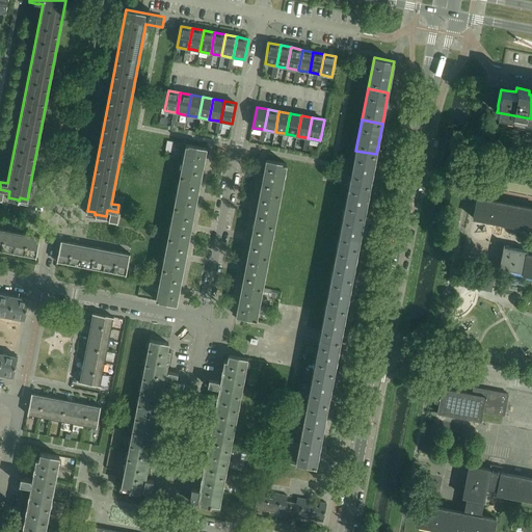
[(201,180),(207,149),(186,144),(180,176),(201,180)]
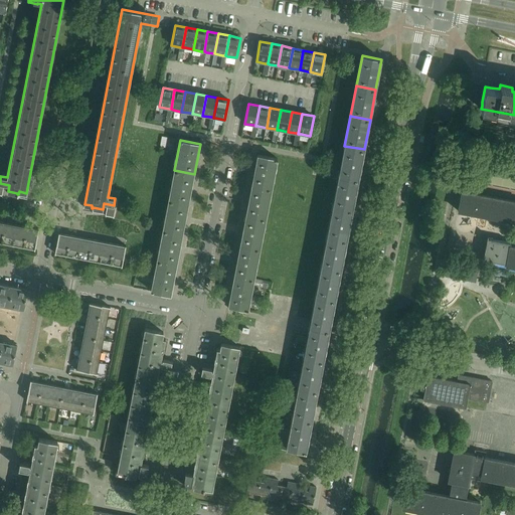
[(364,149),(344,146),(338,176),(358,180),(364,149)]
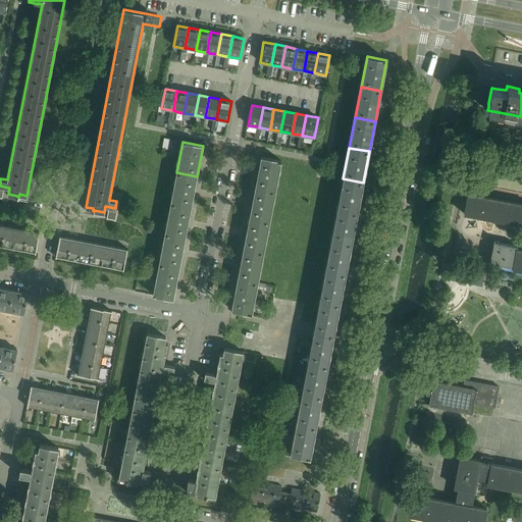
[(261,157),(255,188),(275,192),(281,161),(261,157)]
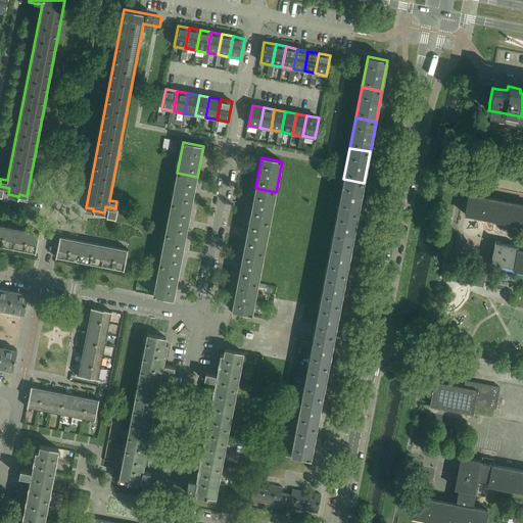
[(197,177),(177,173),(171,204),(191,207),(197,177)]
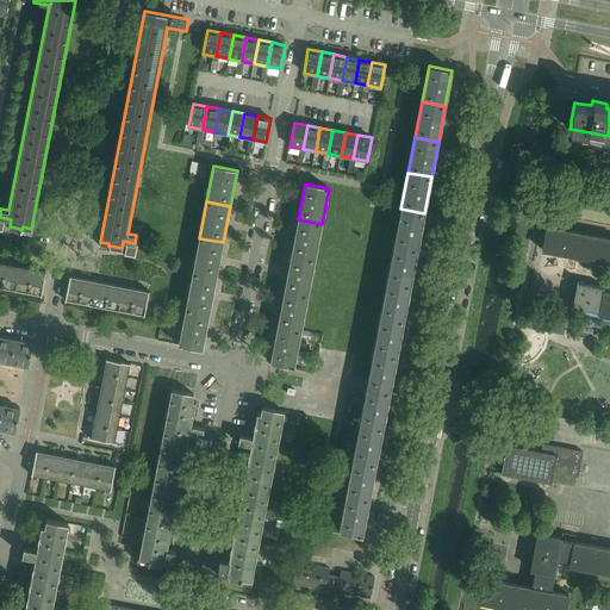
[(424,213),(400,209),(394,244),(417,249),(424,213)]
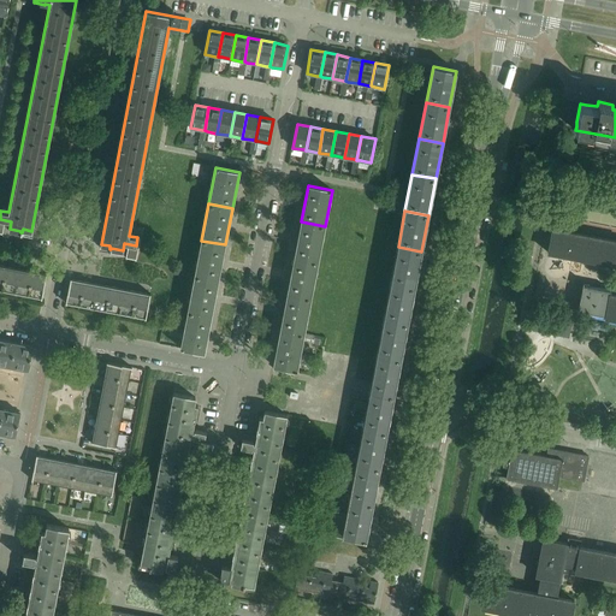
[(301,221),(295,258),(318,262),(325,226),(301,221)]
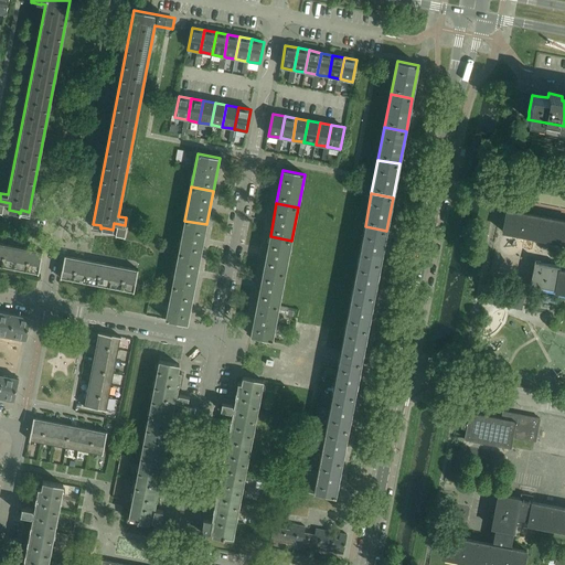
[(564,221),(507,210),(502,232),(564,243),(564,270),(560,269),(561,267),(535,262),(535,259),(530,285),(555,290),(555,291),(564,292),(564,221)]
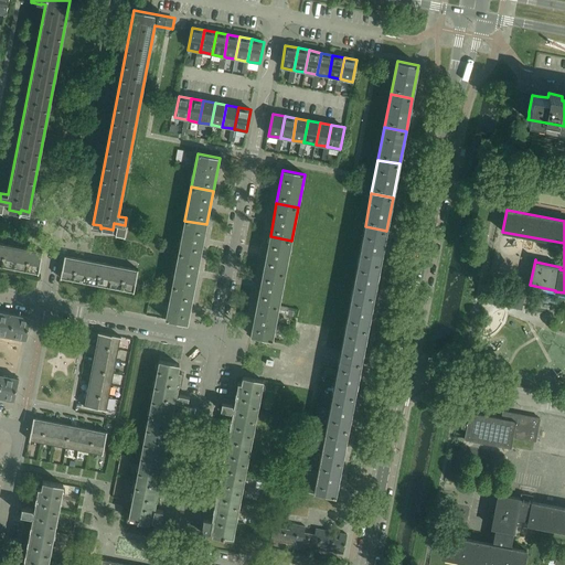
[(206,224),(184,221),(179,253),(200,257),(206,224)]
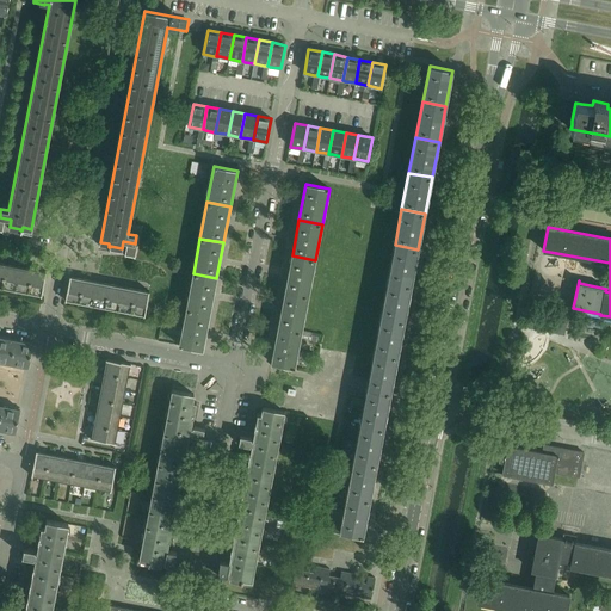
[(418,250),(395,245),(388,281),(412,285),(418,250)]
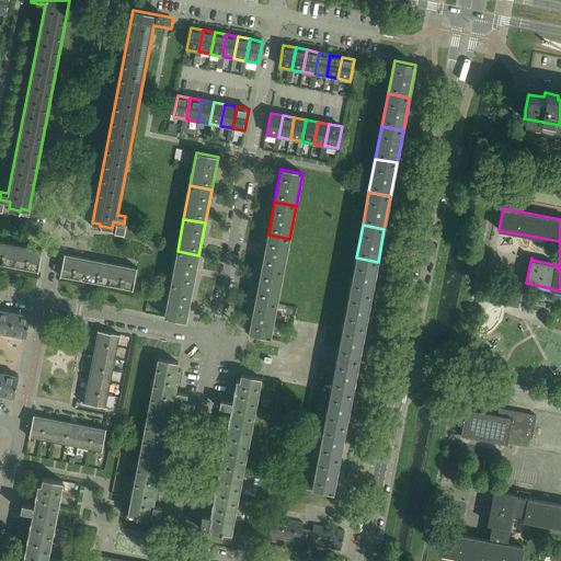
[(268,235),(262,267),(283,272),(289,239),(268,235)]
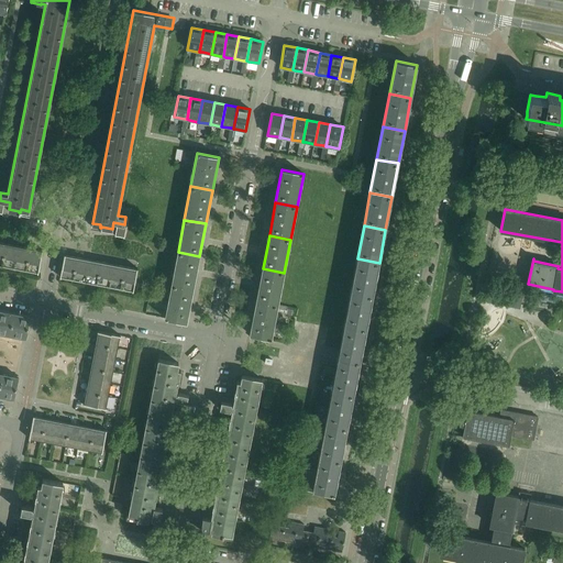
[(18,246),(7,244),(2,265),(14,268),(18,246)]
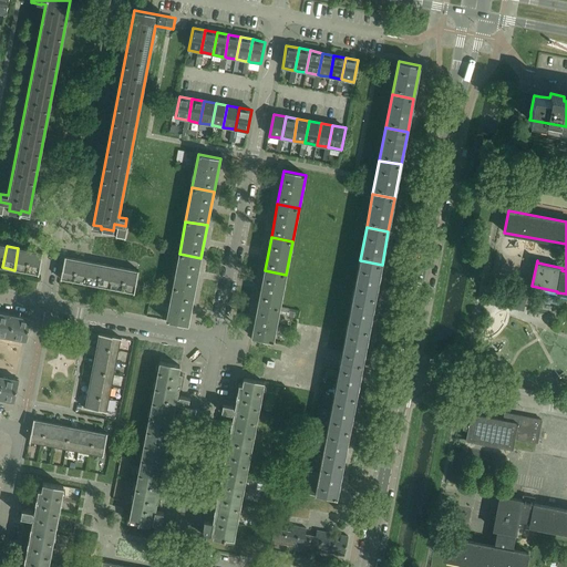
[(30,250),(18,248),(14,270),(27,272),(30,250)]
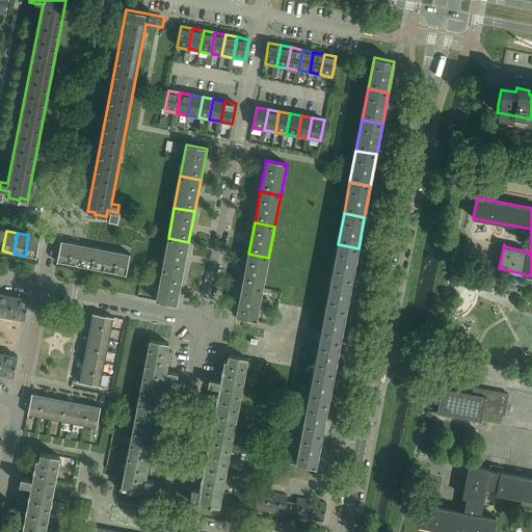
[(36,258),(41,237),(40,236),(40,237),(28,235),(25,256),(35,258),(36,258)]
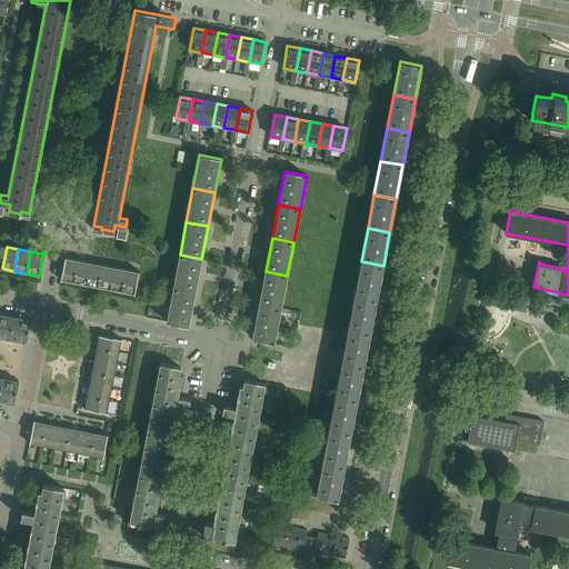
[(201,259),(180,255),(173,288),(196,292),(201,259)]
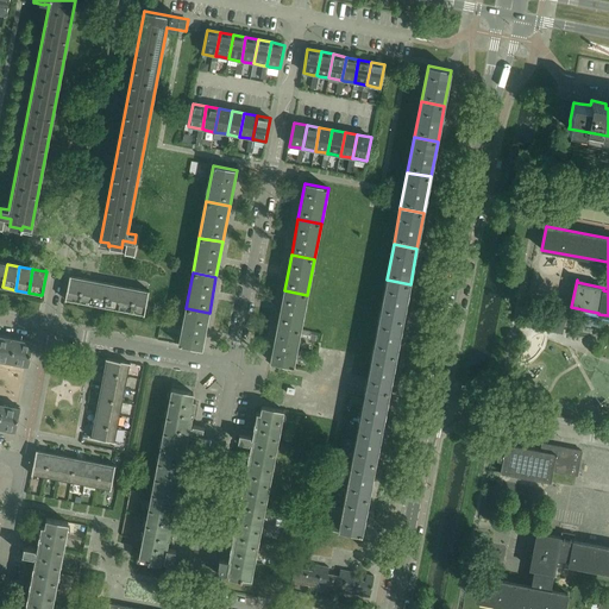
[(83,278),(71,276),(70,275),(66,300),(67,300),(79,302),(83,278)]
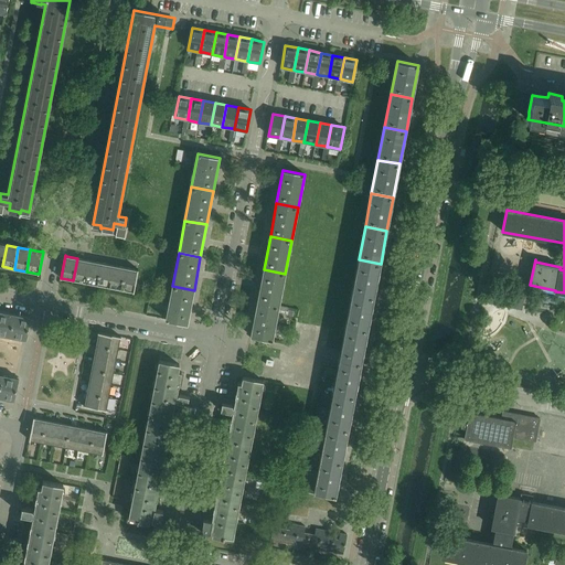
[(89,260),(83,259),(77,258),(73,280),(85,283),(89,260)]
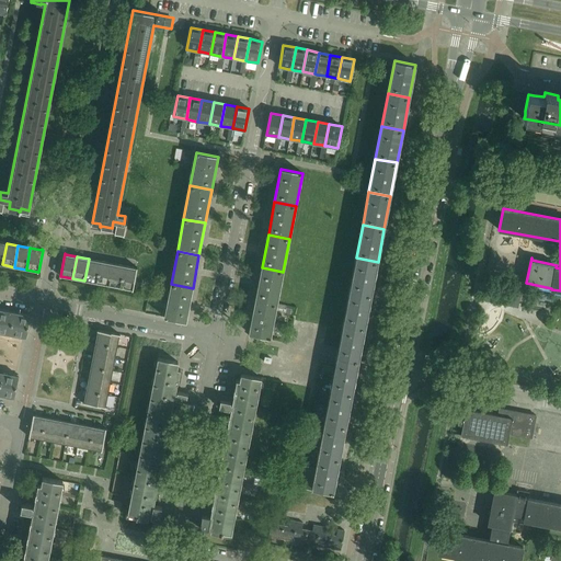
[(378,262),(356,258),(350,290),(371,295),(378,262)]
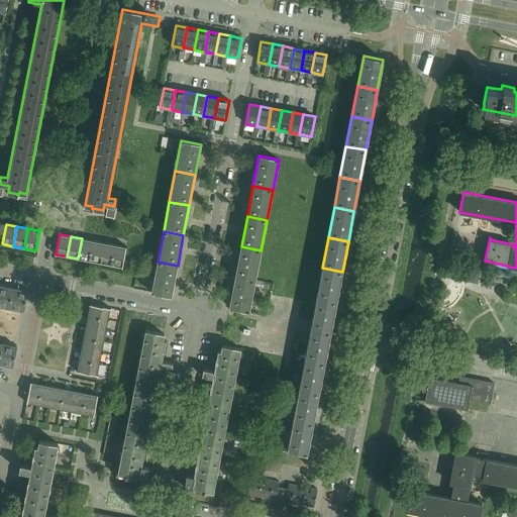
[(93,240),(82,238),(78,259),(89,261),(93,240)]
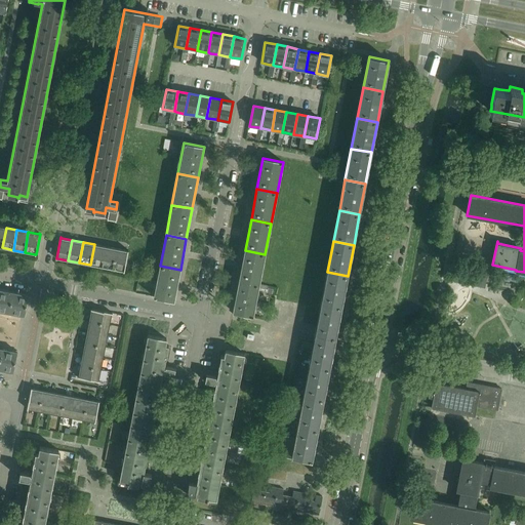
[(106,246),(94,244),(90,265),(102,267),(106,246)]
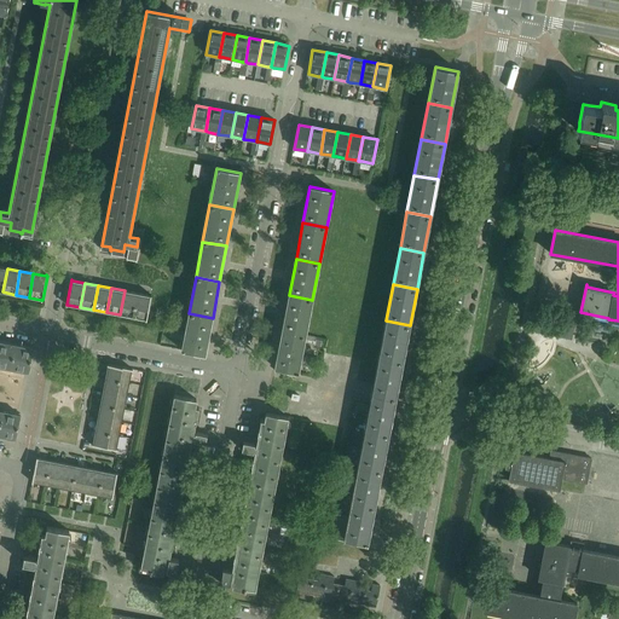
[(138,293),(125,290),(120,314),(133,317),(138,293)]
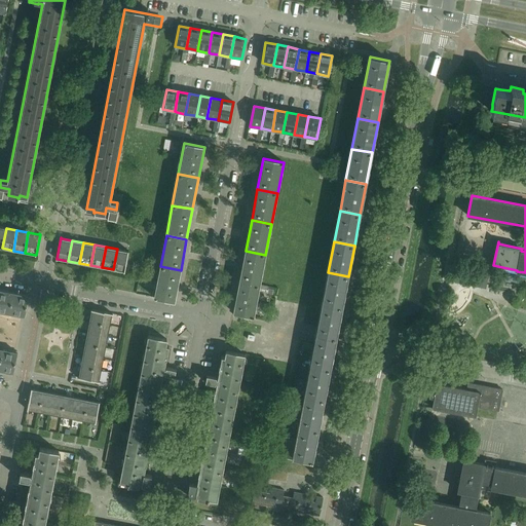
[(127,252),(117,249),(113,269),(123,271),(123,272),(124,272),(128,251),(127,251),(127,252)]
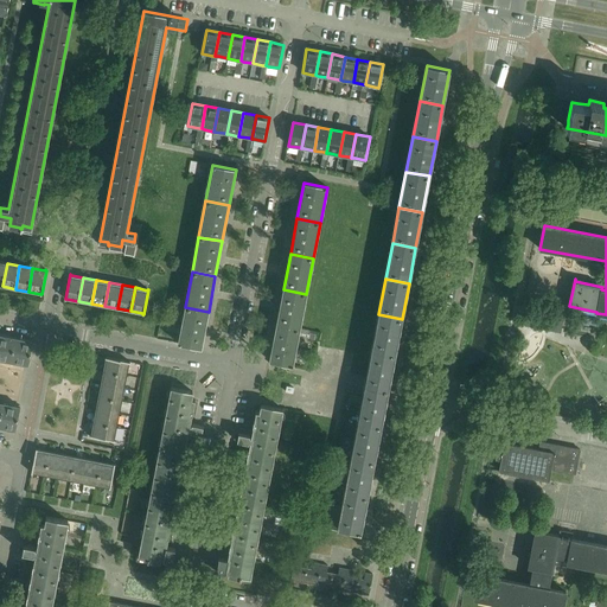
[(283,289),(276,325),(300,330),(306,294),(283,289)]
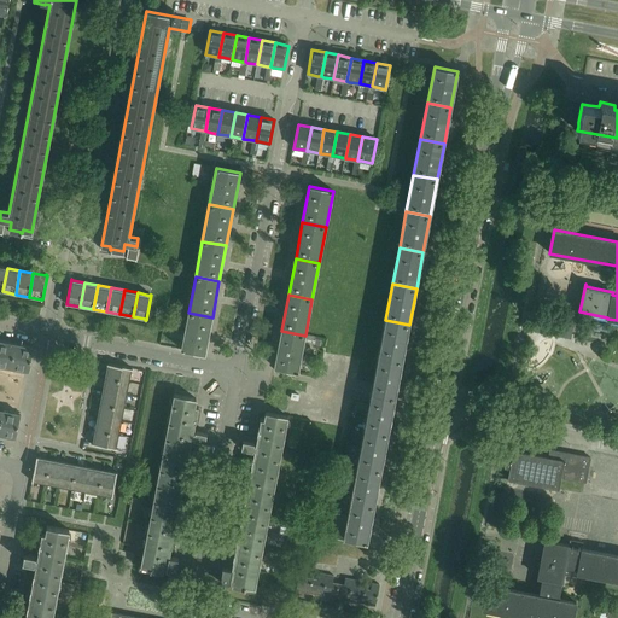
[(205,354),(213,318),(188,313),(181,349),(205,354)]
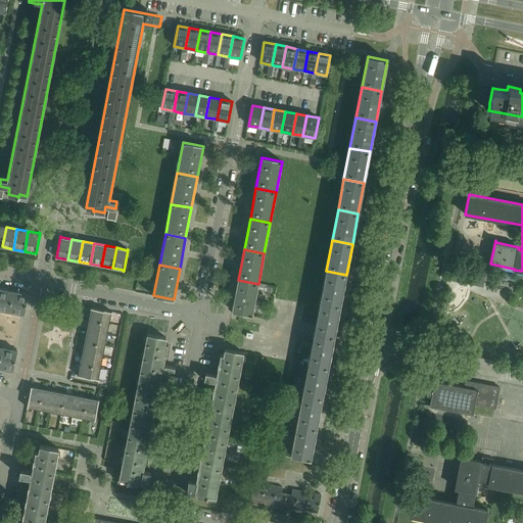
[(346,275),(326,271),(320,301),(340,305),(346,275)]
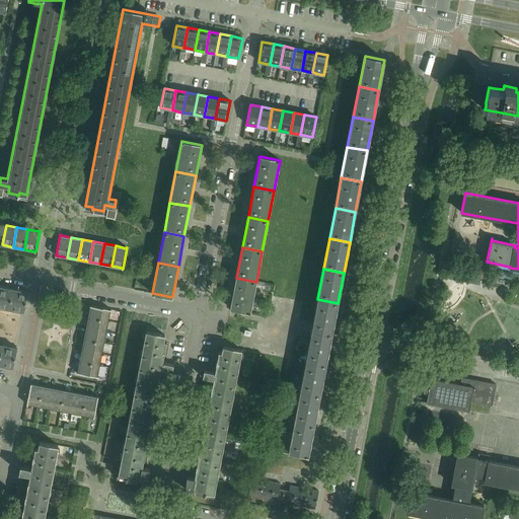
[(236,278),(230,308),(250,312),(256,282),(236,278)]
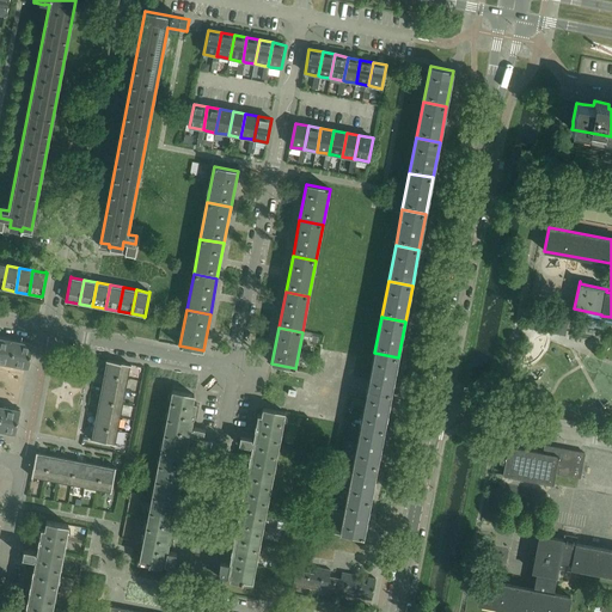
[(319,343),(320,336),(306,332),(305,341),(319,343)]
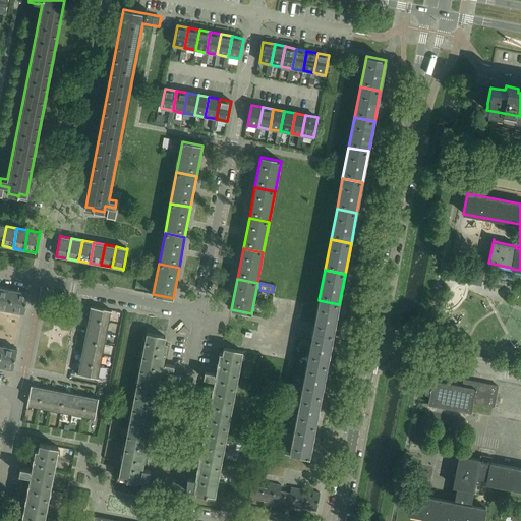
[(13,290),(0,287),(0,308),(9,310),(13,290)]
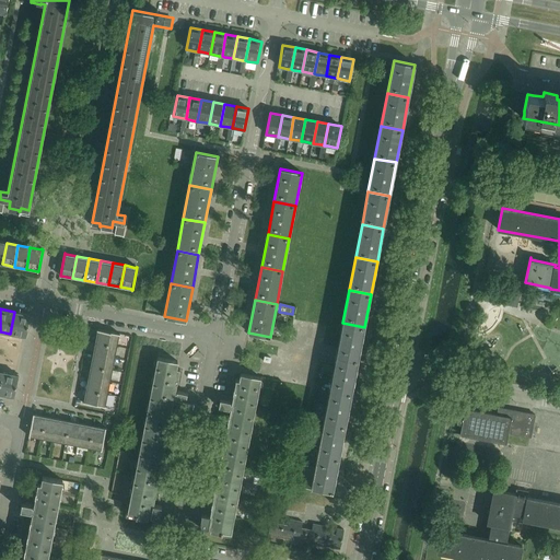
[(30,315),(14,312),(10,334),(26,337),(30,315)]
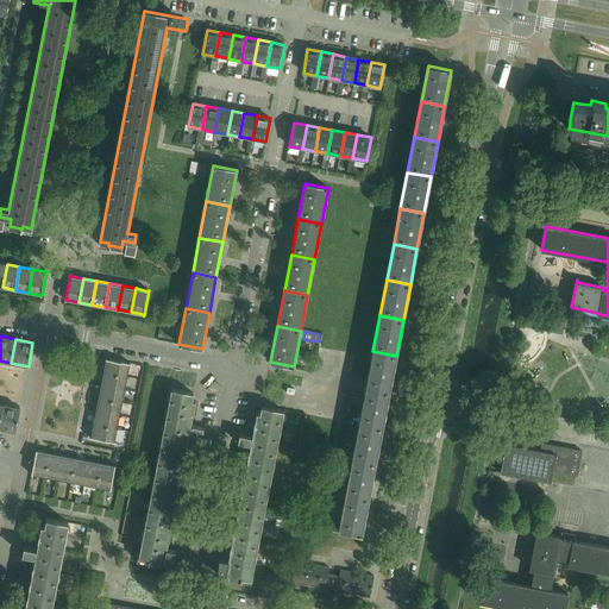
[(396,356),(372,351),(366,387),(389,391),(396,356)]
